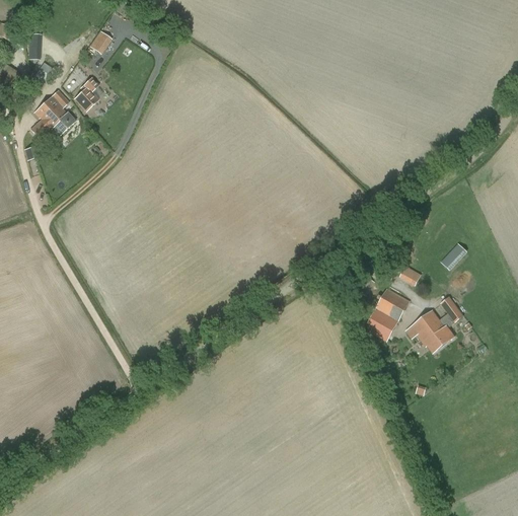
[(12,27),(0,22),(0,34),(8,39),(12,27)]
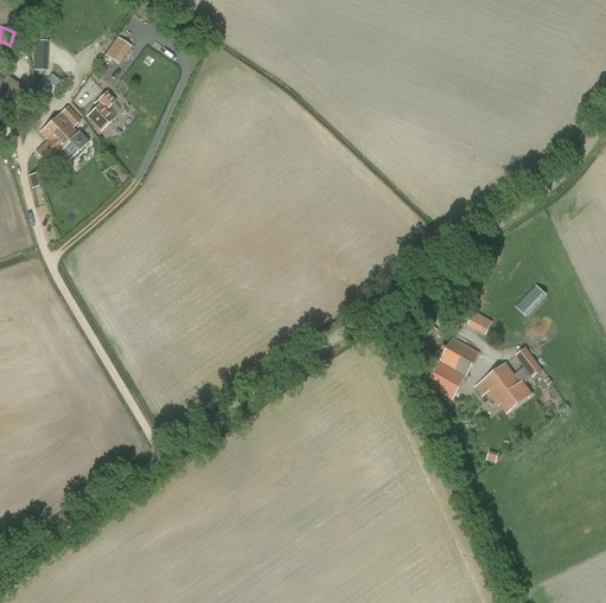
[(129,44),(116,34),(104,53),(117,62),(129,44)]
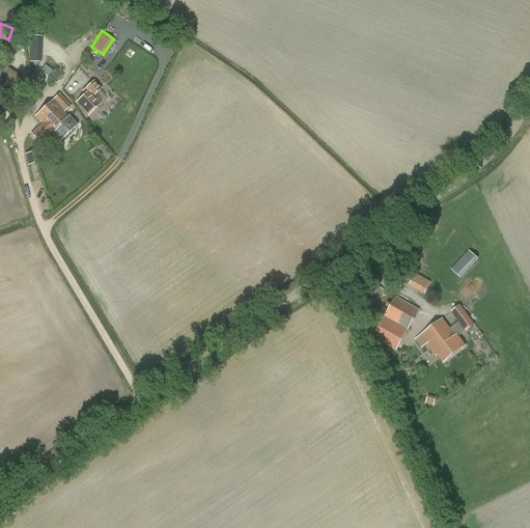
[(1,63),(0,64),(0,68),(19,80),(21,75),(1,63)]
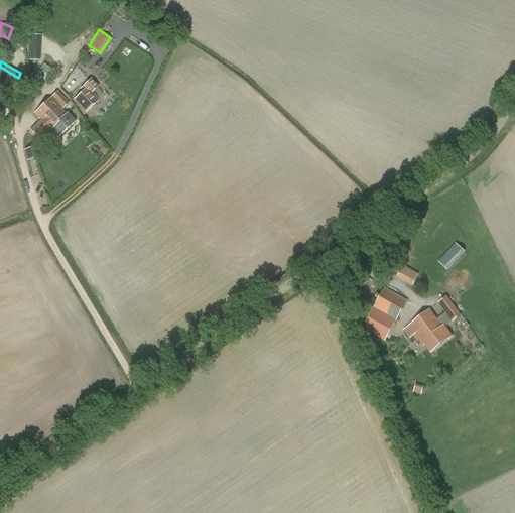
[(0,78),(12,86),(18,78),(0,67),(0,78)]
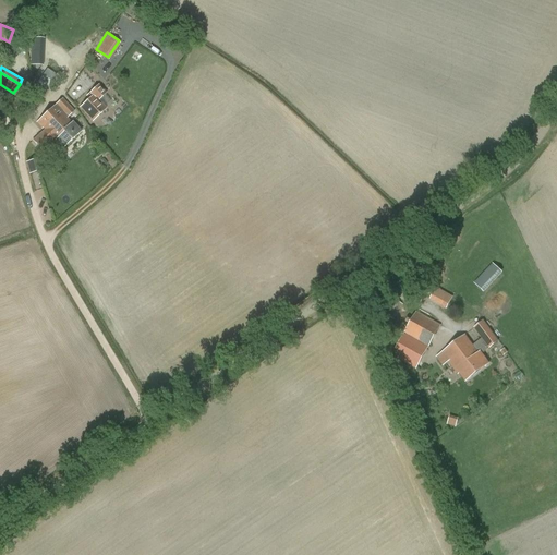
[(85,94),(87,96),(79,105),(92,119),(104,106),(97,98),(106,89),(97,81),(85,94)]
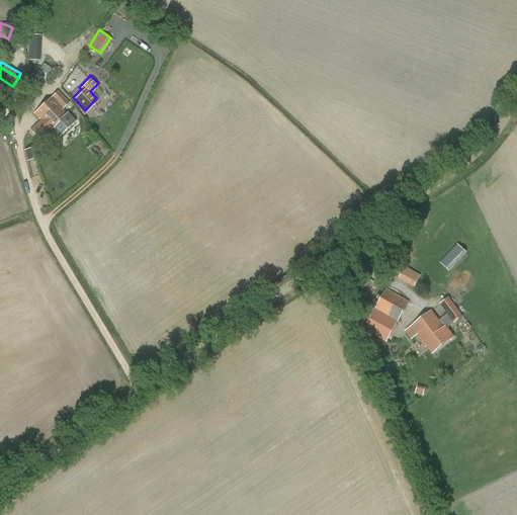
[(0,90),(9,95),(14,87),(3,80),(0,78),(0,90)]
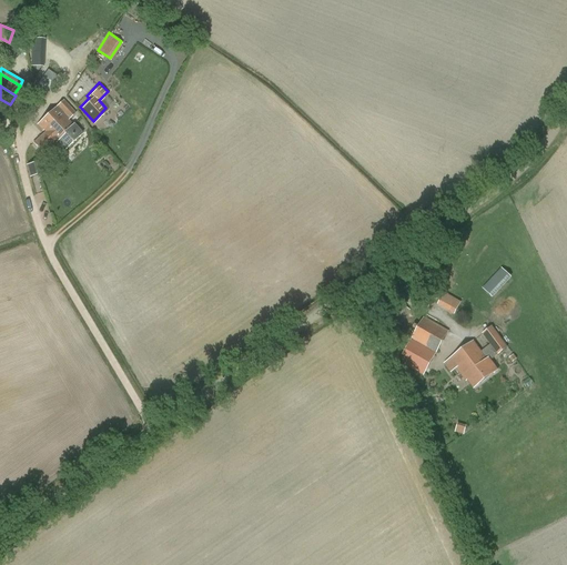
[(37,122),(43,130),(32,141),(41,151),(53,140),(62,149),(81,132),(76,125),(74,127),(67,118),(74,111),(62,98),(37,122)]
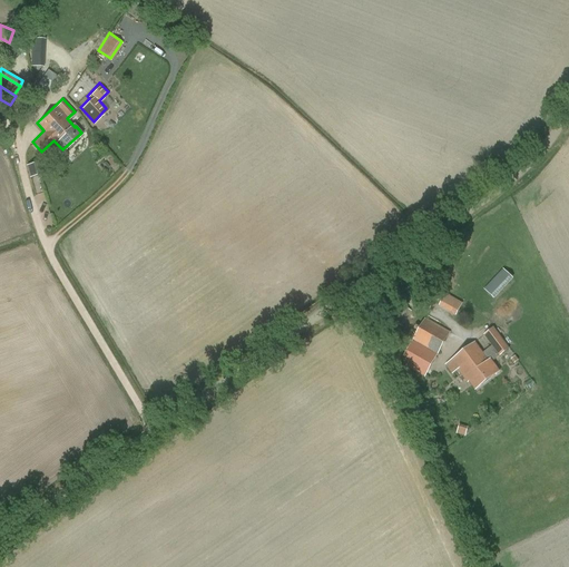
[(42,172),(39,159),(26,163),(29,175),(42,172)]
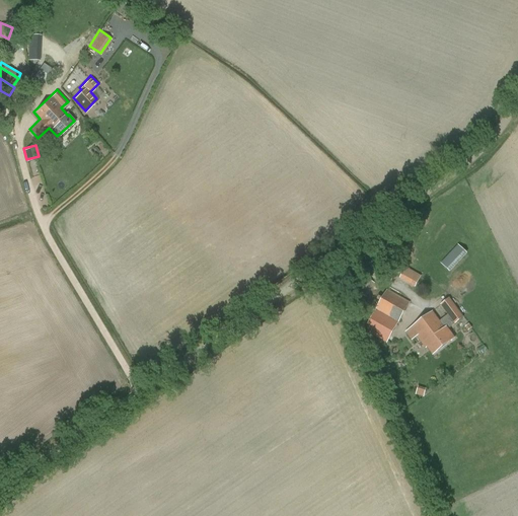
[(457,243),(440,262),(447,269),(465,250),(457,243)]
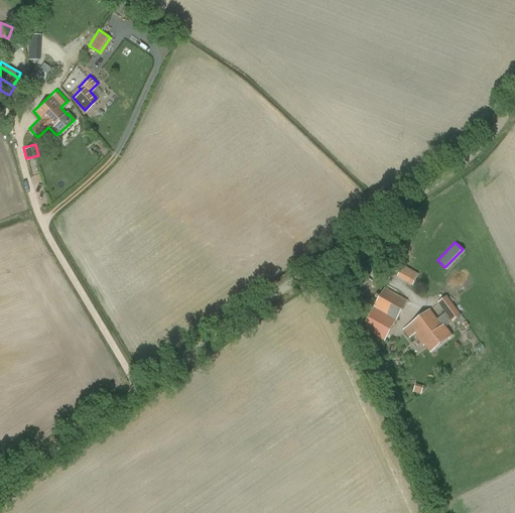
[(396,274),(411,282),(417,271),(402,263),(396,274)]
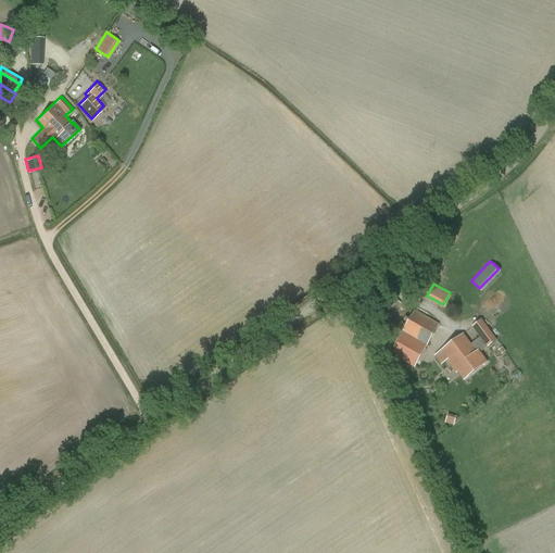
[(401,301),(391,296),(381,311),(391,316),(401,301)]
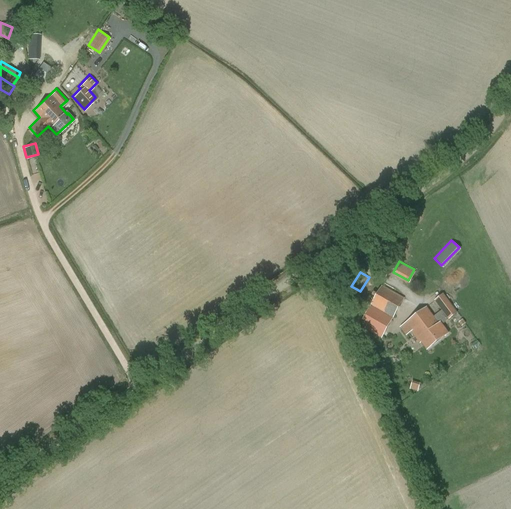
[(363,327),(380,336),(403,296),(381,284),(361,318),(367,321),(363,327)]
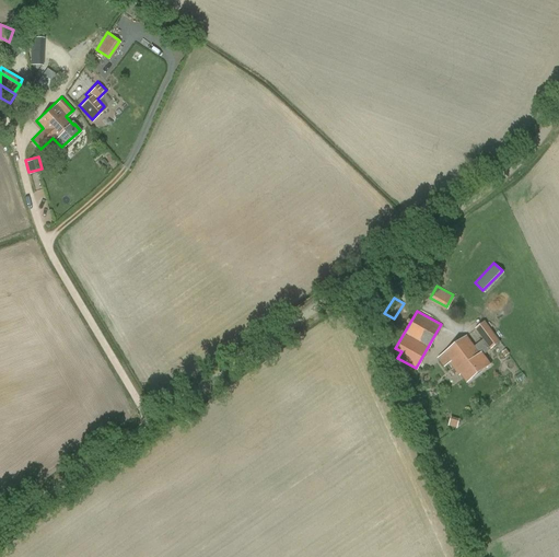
[(437,356),(443,364),(449,360),(458,373),(459,372),(466,380),(489,362),(481,352),(499,339),(484,320),(475,326),(482,337),(474,344),(466,334),(437,356)]
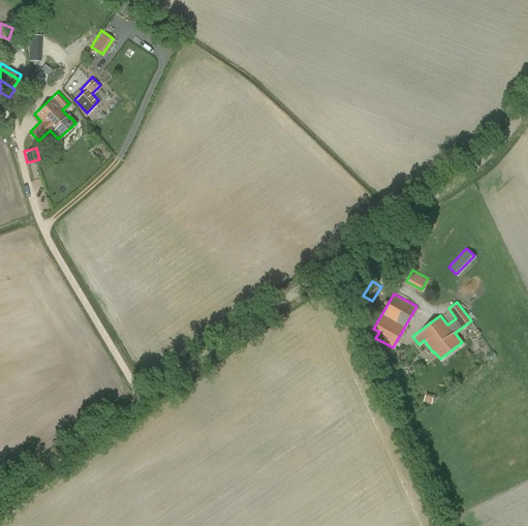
All buildings are outlined.
